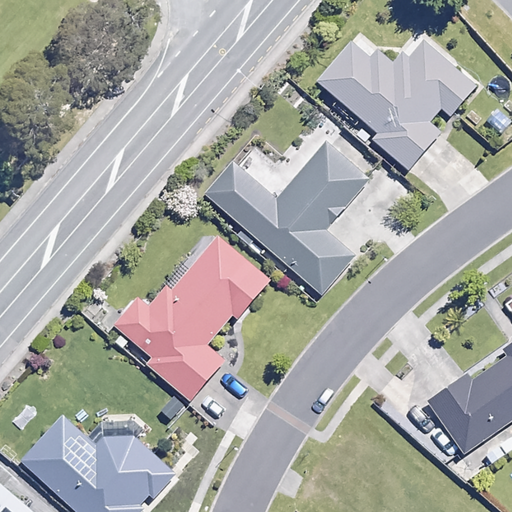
[(403,50),(392,63),(377,49),(369,58),(352,43),(318,80),(379,134),(375,139),(407,168),(440,131),(428,121),(441,106),(450,113),(475,85),(424,40),(410,56),(403,50)]
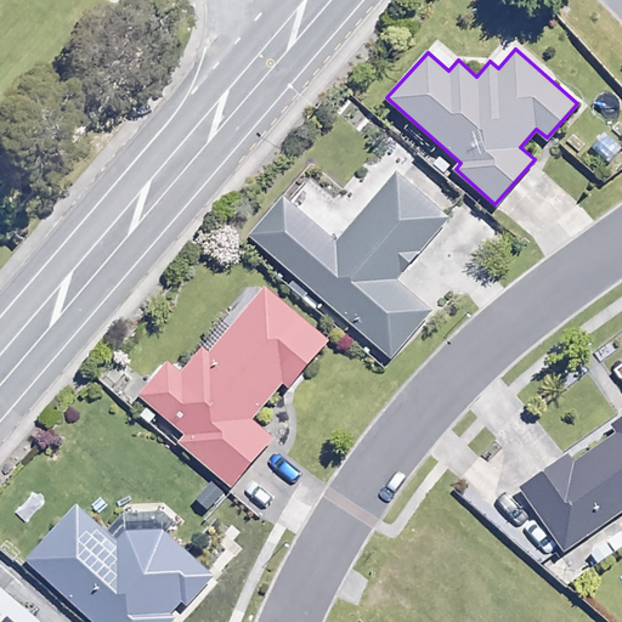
[(446,219),(395,174),(335,243),(283,197),(250,235),(391,357),(431,312),(394,280),(446,219)]
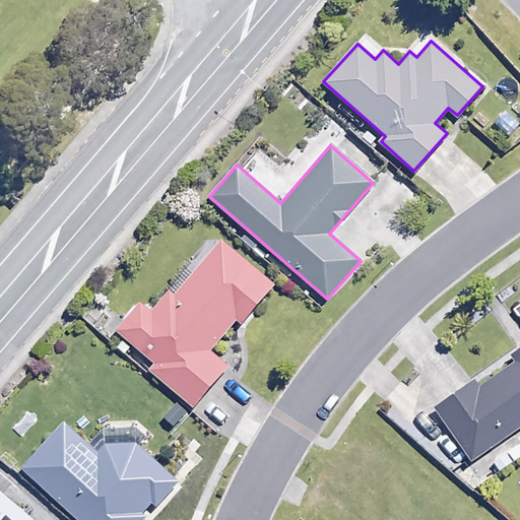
[(274,284),(223,238),(155,313),(143,302),(116,332),(194,404),(229,366),(213,351),(274,284)]
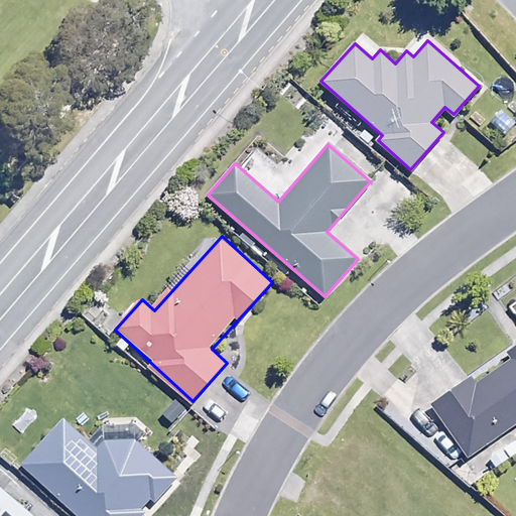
[(515,309),(514,311),(515,313),(515,347),(509,353),(512,357),(477,383),(471,375),(432,403),(473,458),(515,425),(515,309)]
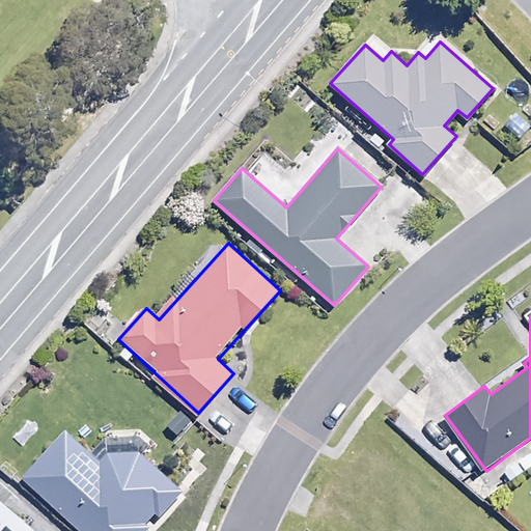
[(102,463),(66,431),(24,477),(83,530),(145,530),(183,492),(140,453),(113,449),(102,463)]
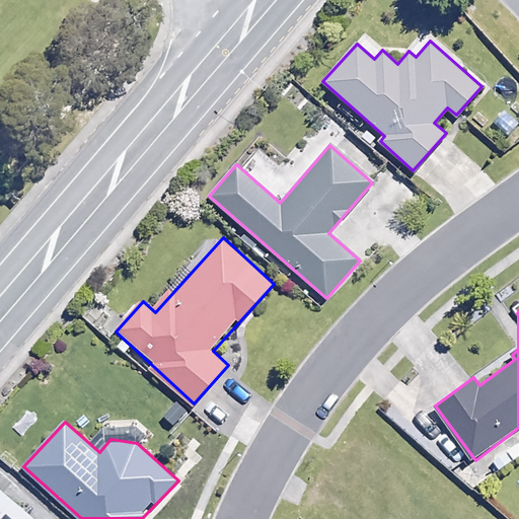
[(0,518),(32,518),(0,493),(0,518)]
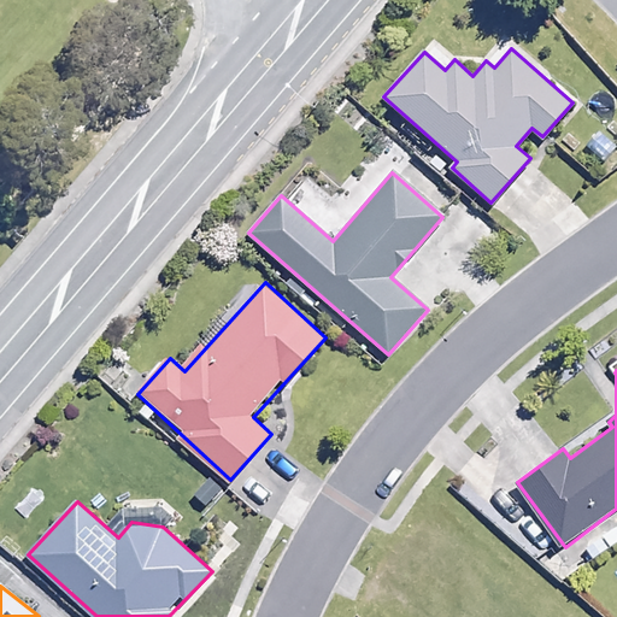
All buildings are outlined.
